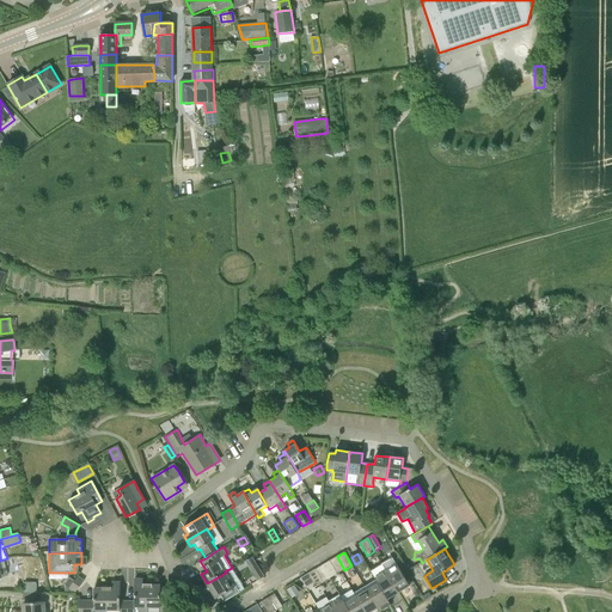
[(337,574),(344,570),(337,556),(329,561),(337,574)]
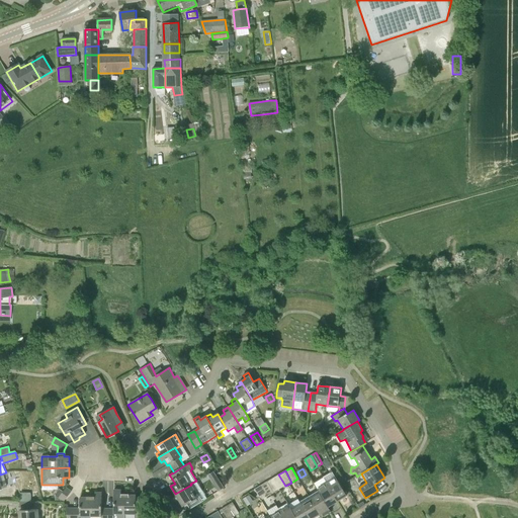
[(218,492),(224,488),(213,471),(207,476),(218,492)]
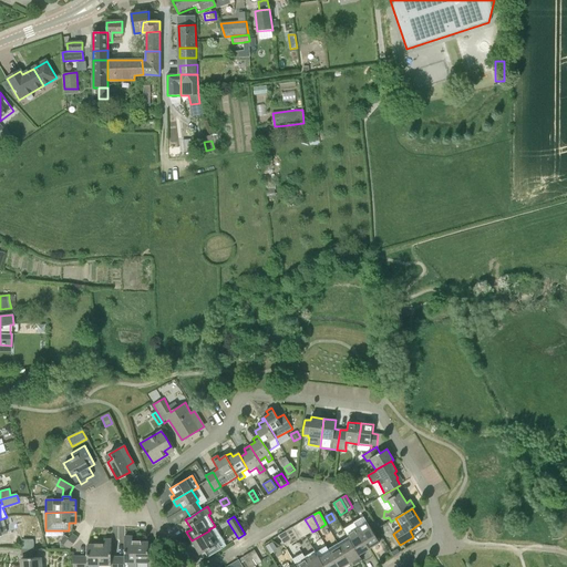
[(306,536),(312,532),(305,519),(298,524),(306,536)]
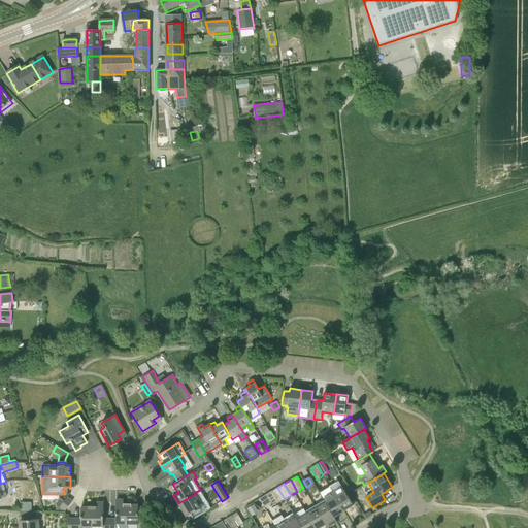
[(279,502),(285,499),(277,488),(272,491),(279,502)]
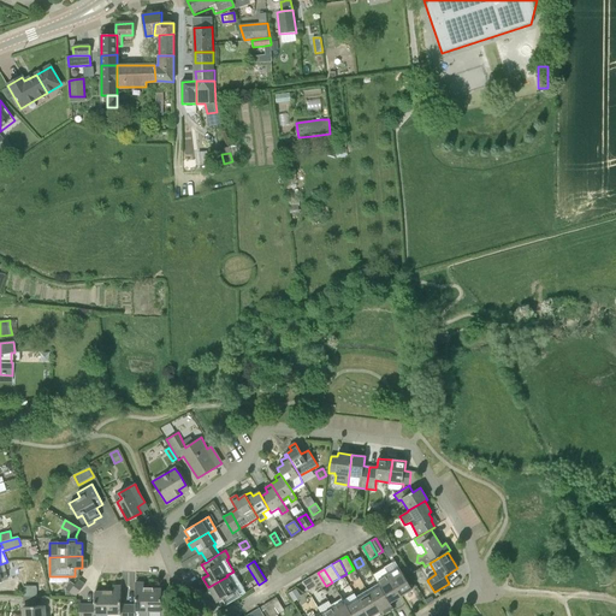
[(389,575),(402,596),(413,590),(400,569),(389,575)]
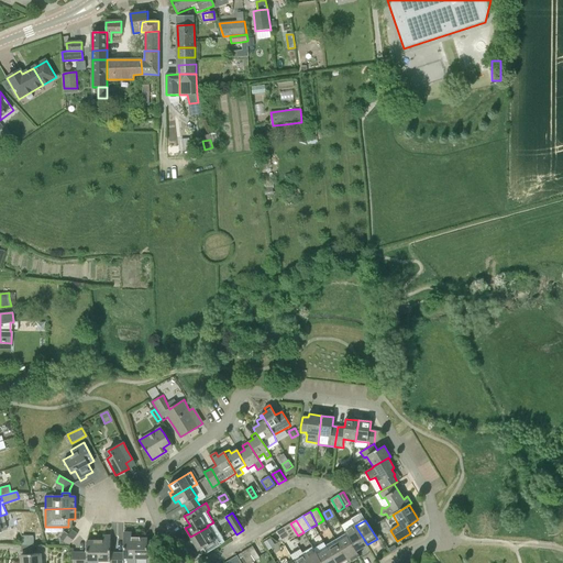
[(291,540),(298,536),(290,523),(284,528),(291,540)]
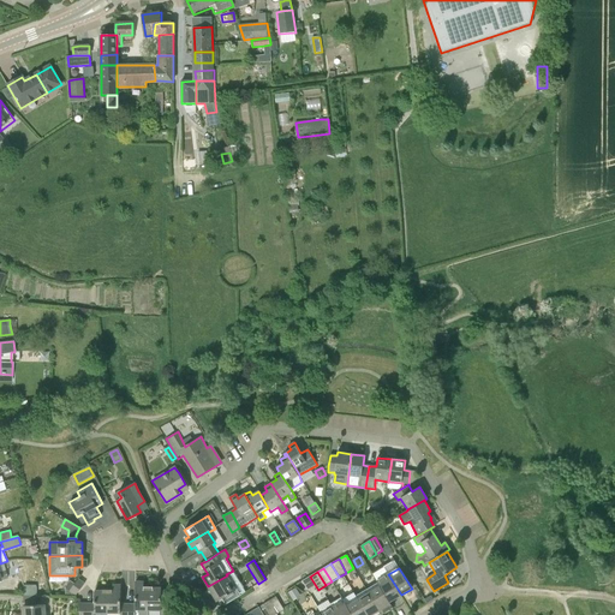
[(390,602),(401,595),(388,574),(377,581),(378,583),(381,586),(390,602)]
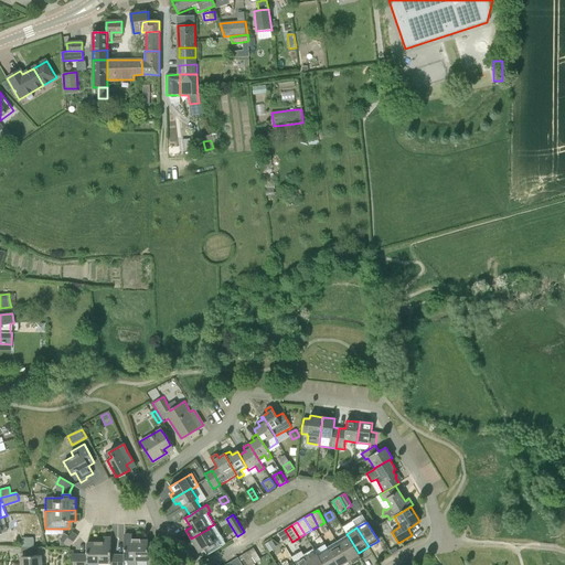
[(209,529),(191,539),(200,553),(204,551),(206,555),(205,556),(205,557),(221,547),(221,546),(219,547),(216,543),(209,529)]
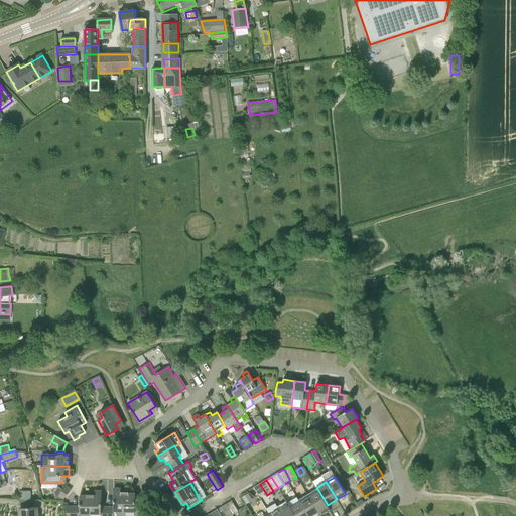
[(260,499),(267,495),(260,484),(253,488),(260,499)]
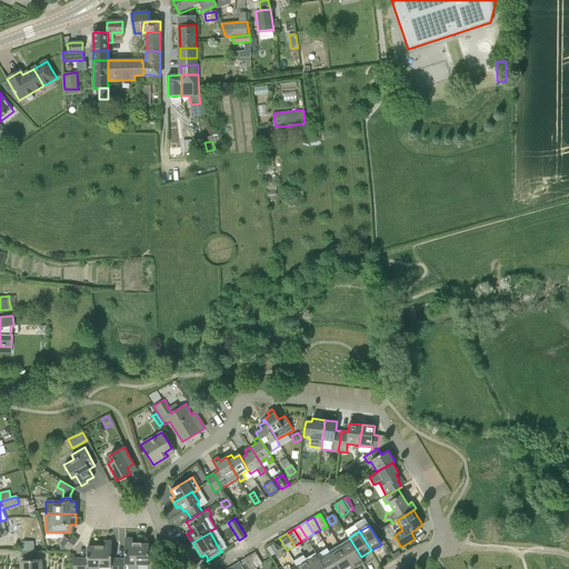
[(61,551),(68,551),(69,552),(71,549),(78,540),(72,536),(66,545),(65,547),(60,545),(61,551)]
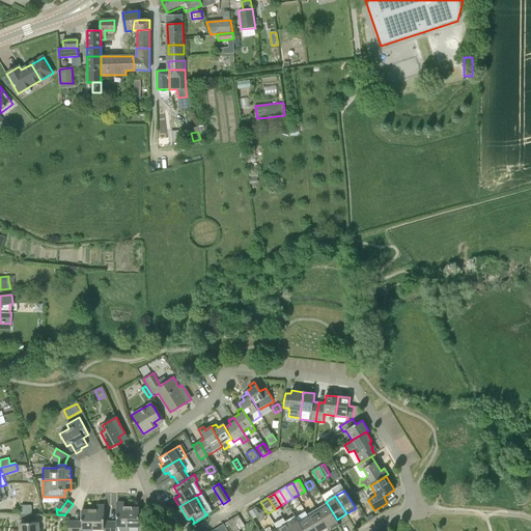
[(336,520),(337,520),(329,506),(327,503),(316,509),(329,530),(339,525),(336,520)]
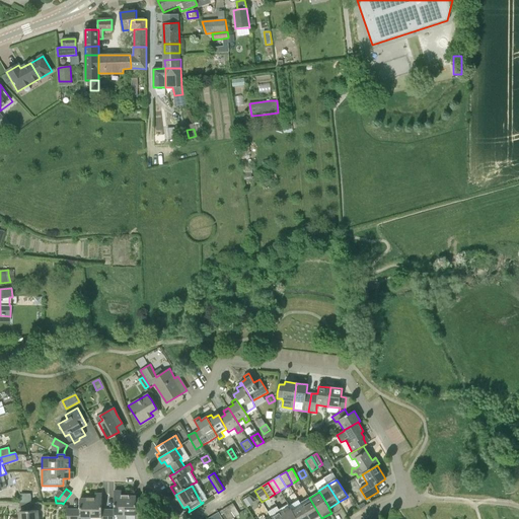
[(125,515),(125,496),(115,496),(115,510),(107,510),(107,518),(125,518),(125,515)]
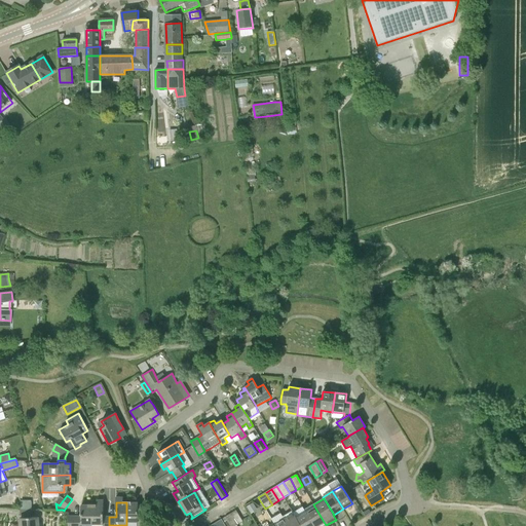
[(138,525),(144,525),(145,514),(138,514),(138,502),(126,502),(126,522),(138,522),(138,525)]
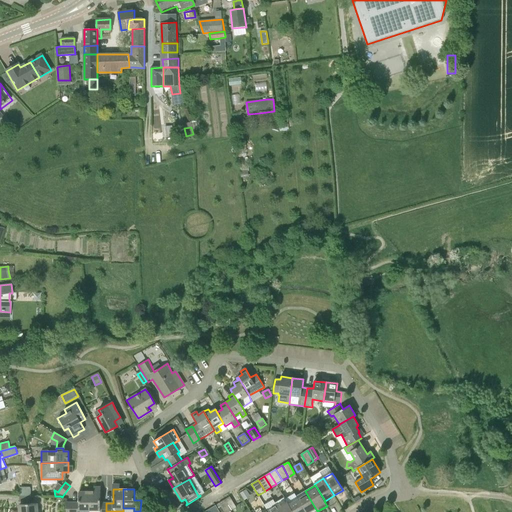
[(242,498),(243,500),(250,496),(249,494),(246,489),(239,493),(242,498)]
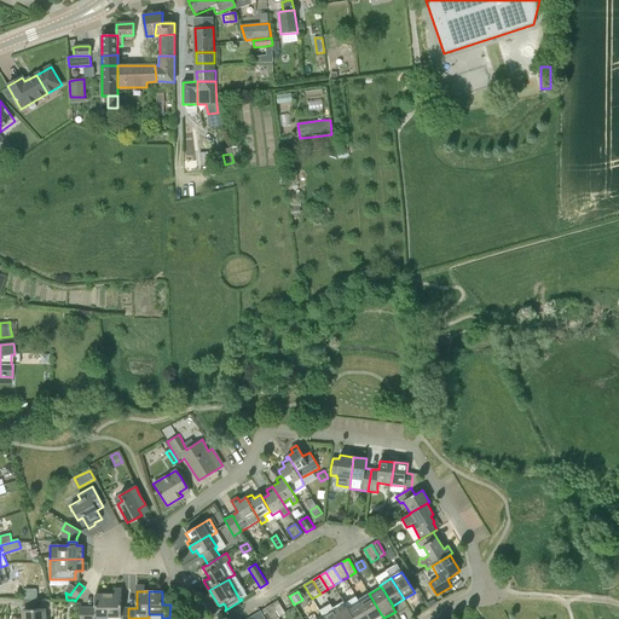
[(108,618),(108,595),(96,595),(96,607),(77,607),(80,618),(108,618)]
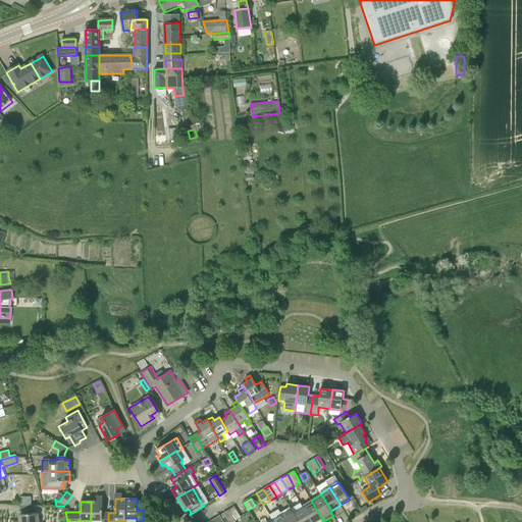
[(108,521),(108,513),(102,513),(102,502),(91,502),(91,521),(102,521),(101,521),(108,521)]
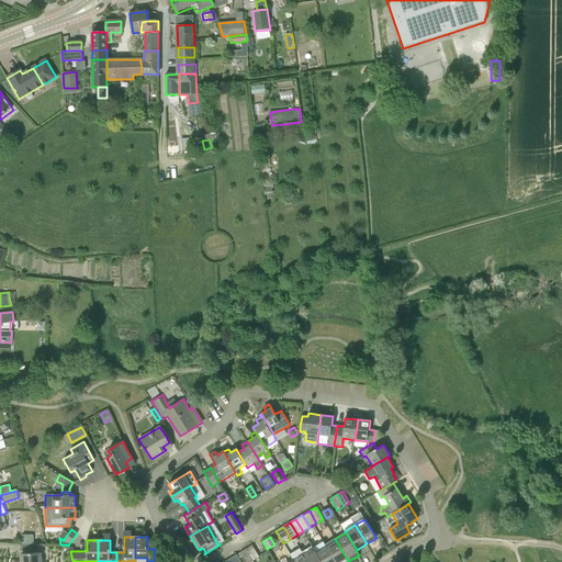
[(335,561),(347,561),(348,561),(337,542),(327,548),(335,561)]
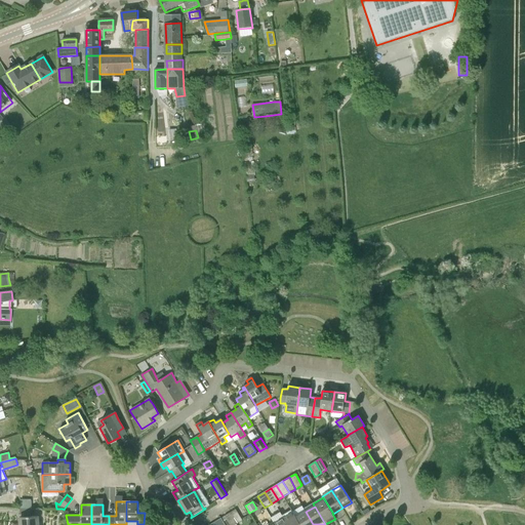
[(237,523),(242,520),(236,510),(231,513),(237,523)]
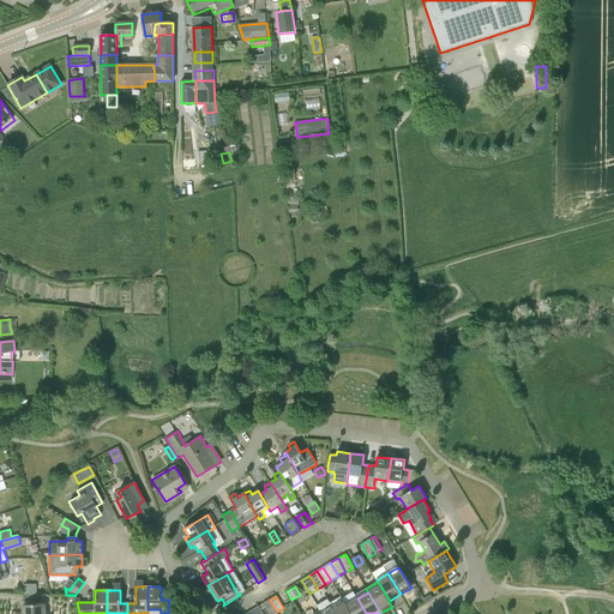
[(343,601),(341,597),(330,603),(336,613),(350,613),(345,606),(343,601)]
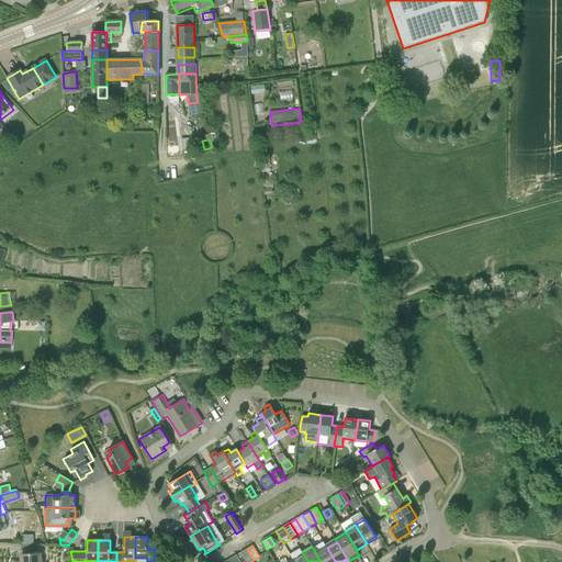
[(335,561),(327,548),(316,554),(321,561),(335,561)]
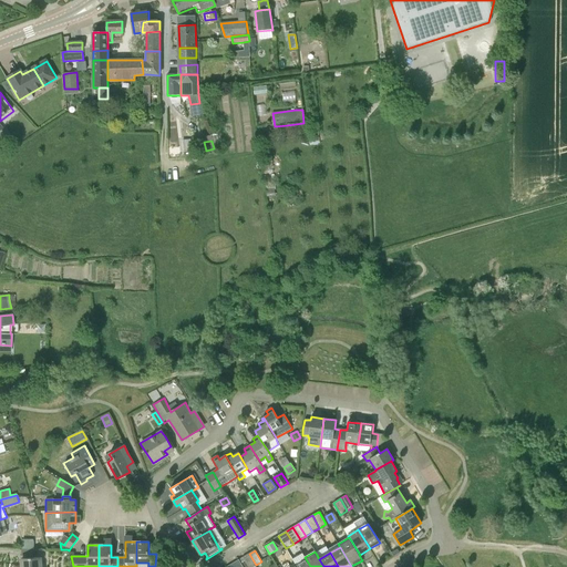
[(248,566),(251,566),(256,565),(249,554),(243,557),(248,566)]
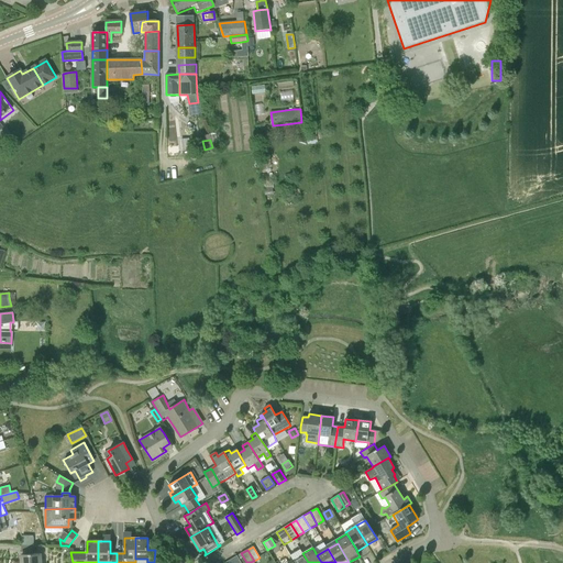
[(295,562),(308,562),(302,553),(300,550),(291,556),(295,562)]
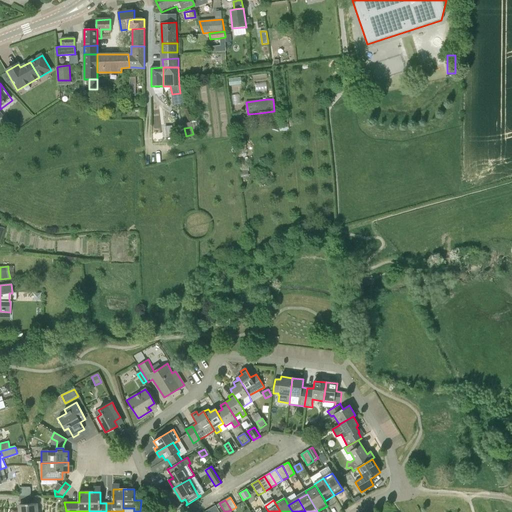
[(38,511),(38,503),(18,505),(18,511),(38,511)]
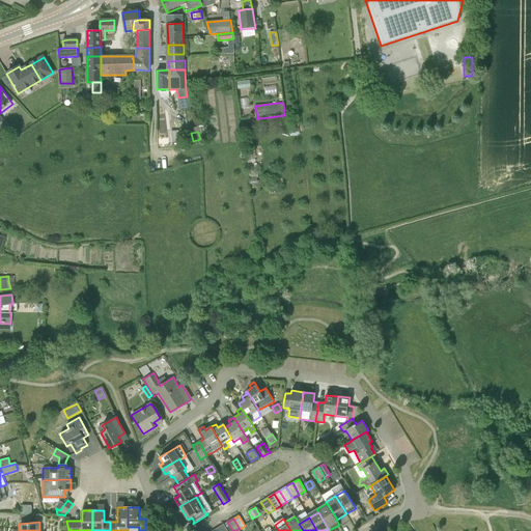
[(223,524),(227,530),(230,530),(232,530),(227,522),(223,524)]
